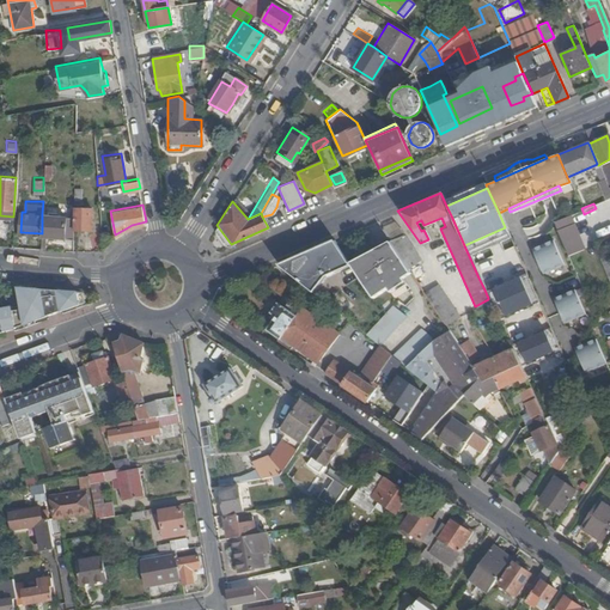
[(93,206),(74,206),(74,213),(74,227),(92,227),(93,206)]
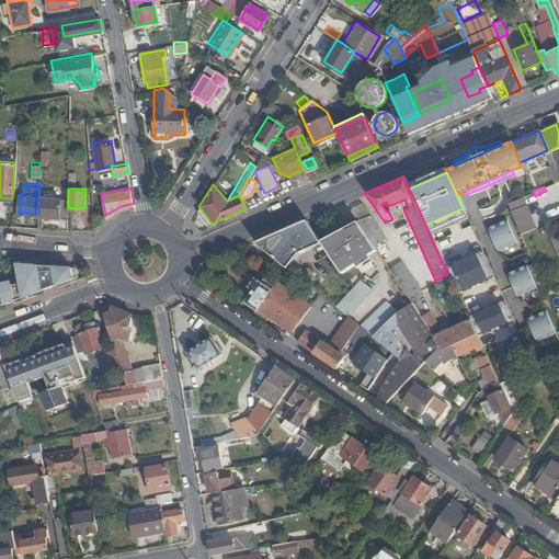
[(68,208),(68,195),(38,195),(38,214),(37,226),(43,227),(44,214),(68,215),(68,208)]
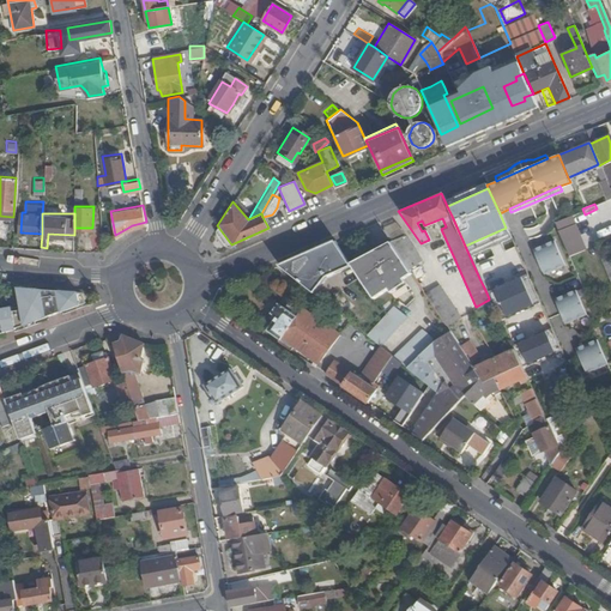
[(569,259),(572,266),(582,261),(578,249),(582,247),(572,223),(568,225),(564,217),(552,222),(569,259)]
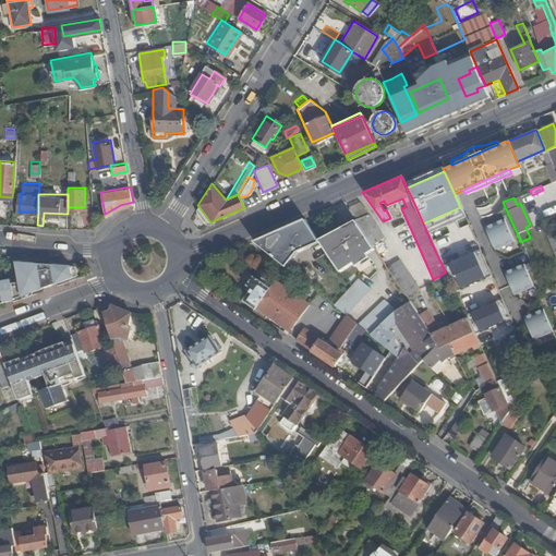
[(366,214),(353,219),(371,245),(383,237),(366,214)]
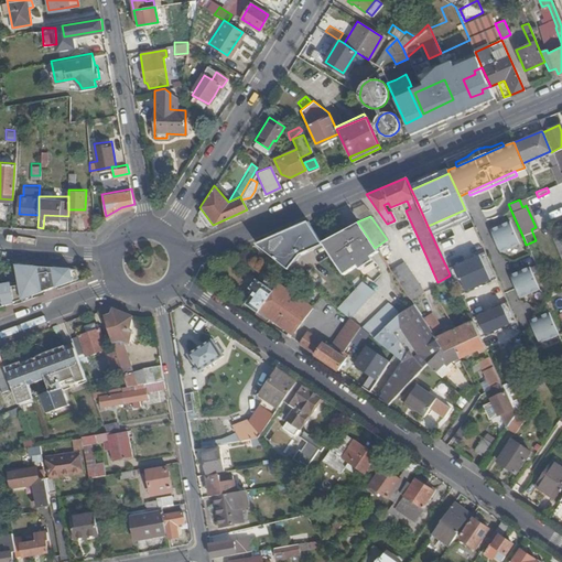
[(561,225),(561,216),(549,223),(552,230),(561,225)]
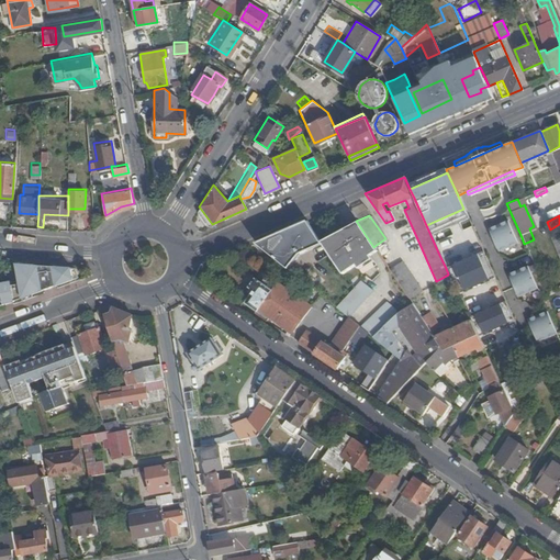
[(255,241),(286,267),(304,249),(320,242),(304,219),(255,241)]
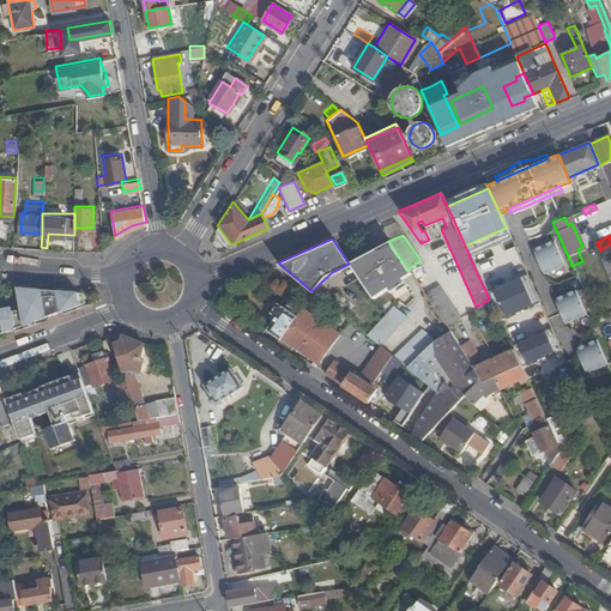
[(552,240),(531,248),(543,273),(563,264),(552,240)]
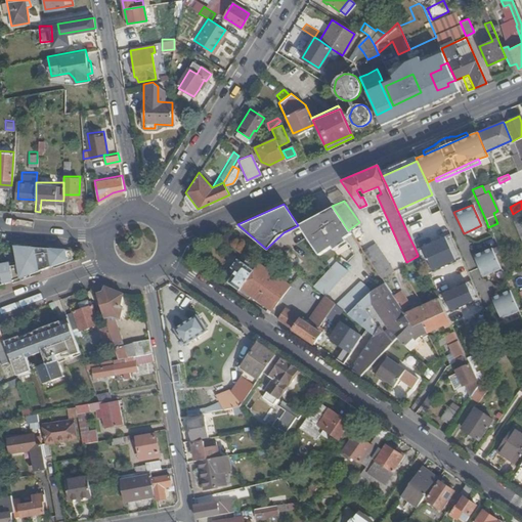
[(350,232),(348,230),(332,206),(298,225),(318,254),(330,246),(332,249),(345,241),(343,237),(350,232)]
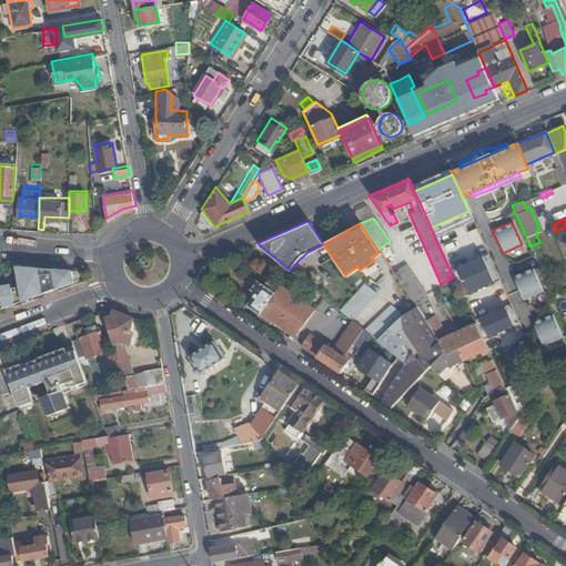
[(487,253),(450,269),(453,276),(464,295),(498,280),(487,253)]
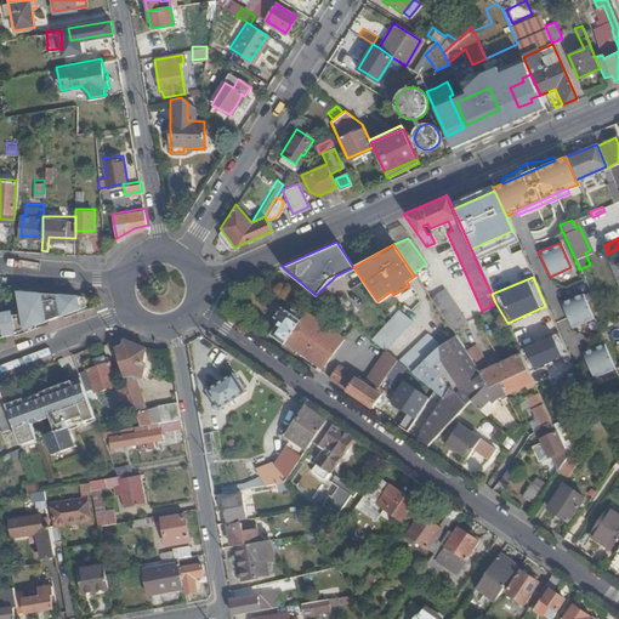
[(464,319),(442,287),(429,295),(429,296),(450,328),(464,319)]
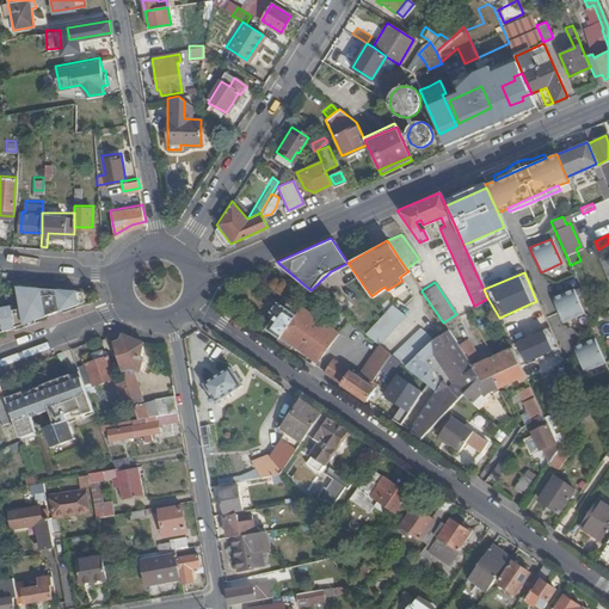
[(0,326),(91,296),(87,287),(12,283),(16,301),(0,303),(0,326)]
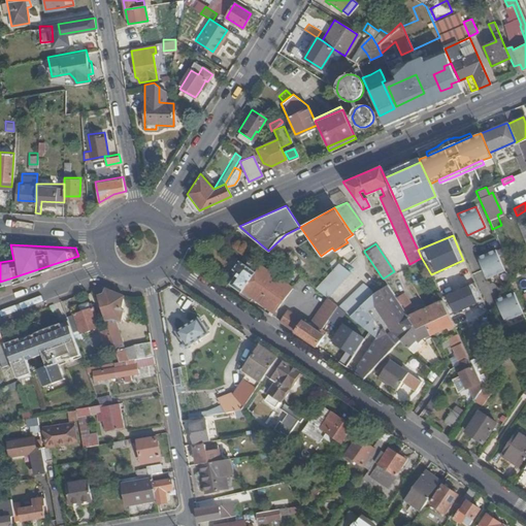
[(494,249),(477,257),(486,277),(503,270),(494,249)]
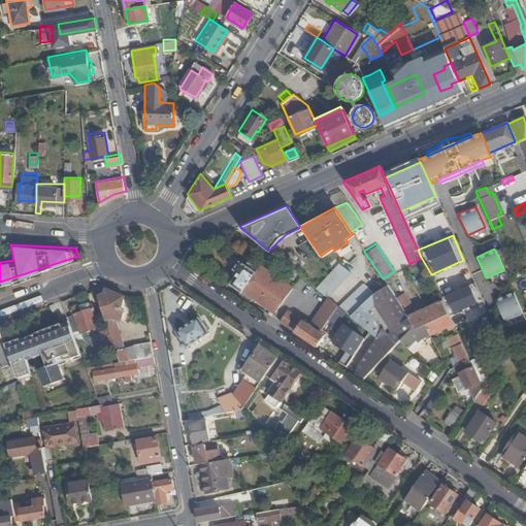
[(228,284),(239,292),(260,263),(251,255),(243,263),(238,260),(231,269),(236,273),(228,284)]
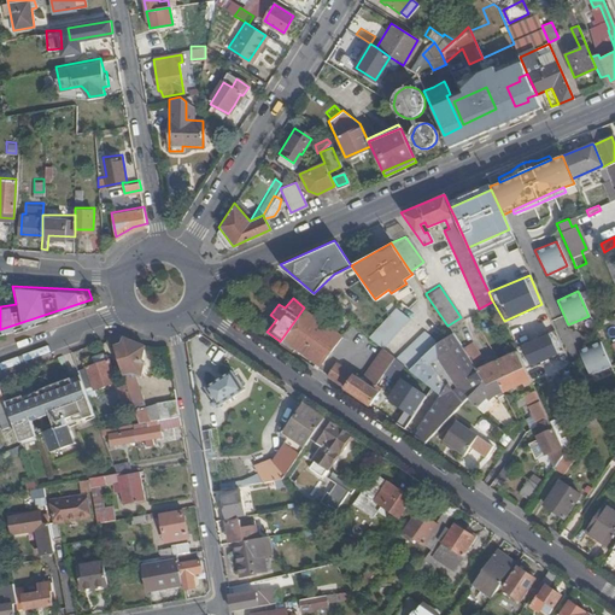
[(416,308),(399,323),(421,347),(438,331),(431,322),(437,316),(425,303),(417,309),(416,308)]
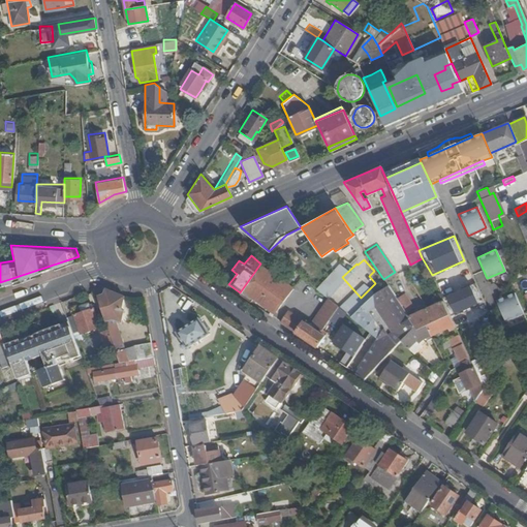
[(270,261),(267,267),(278,276),(280,272),(282,270),(270,261)]
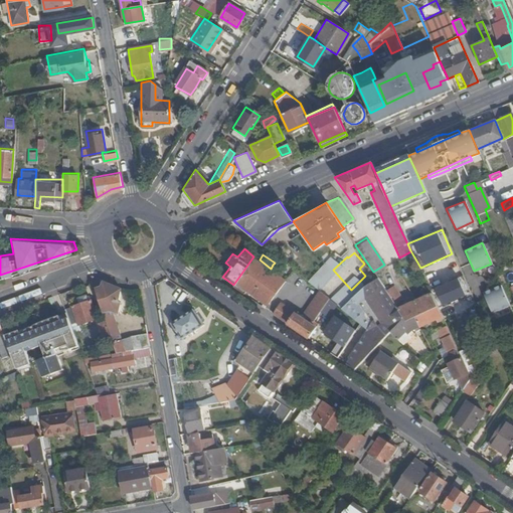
[(262,306),(265,308),(285,279),(271,269),(260,260),(253,257),(233,285),(232,286),(239,291),(241,288),(264,303),(262,306)]
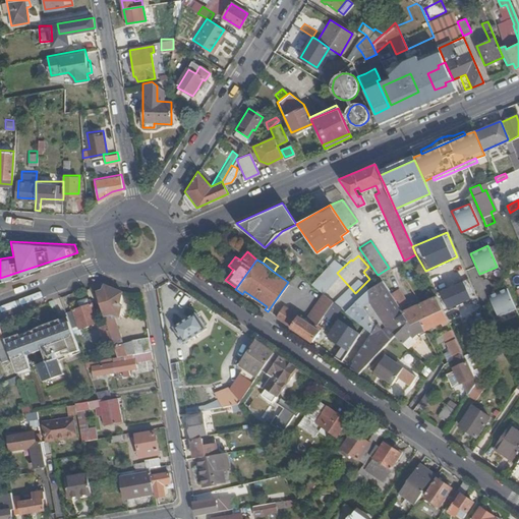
[(330,274),(323,268),(309,283),(316,289),(330,274)]
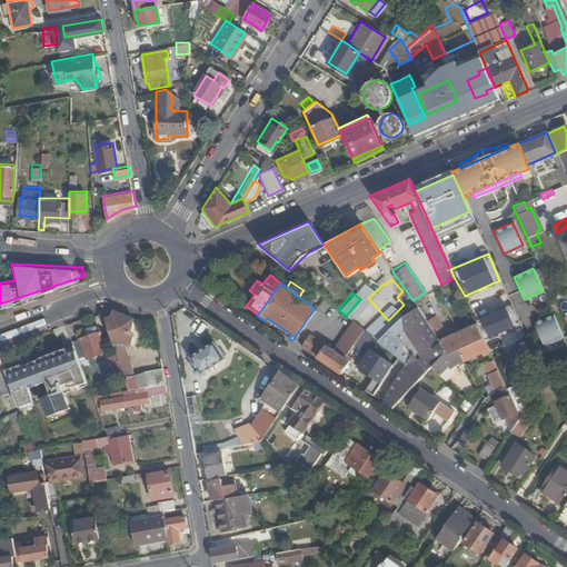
[(510,304),(475,319),(484,339),(519,324),(510,304)]
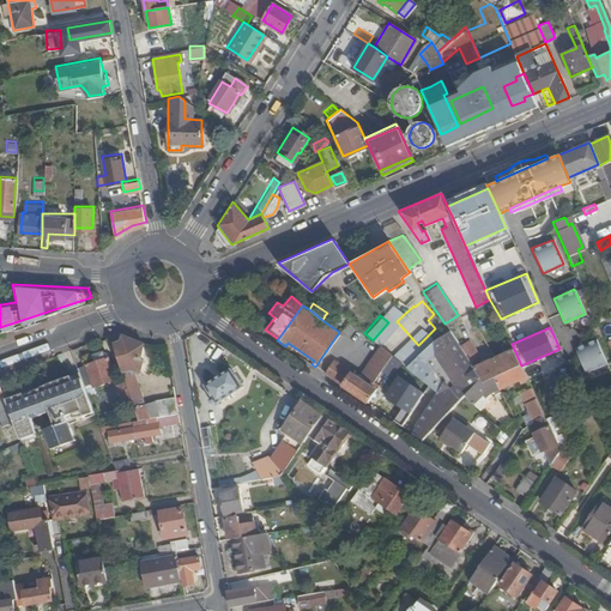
[(464,393),(481,376),(473,366),(448,330),(429,344),(405,367),(428,385),(437,393),(419,415),(421,416),(413,425),(415,425),(411,431),(421,439),(464,393)]
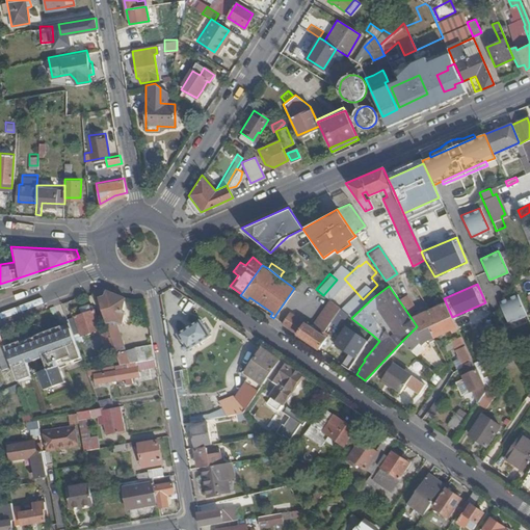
[(118,311),(123,297),(116,296),(100,288),(95,290),(107,330),(113,349),(114,352),(122,350),(120,342),(112,321),(118,322),(123,312),(118,311)]
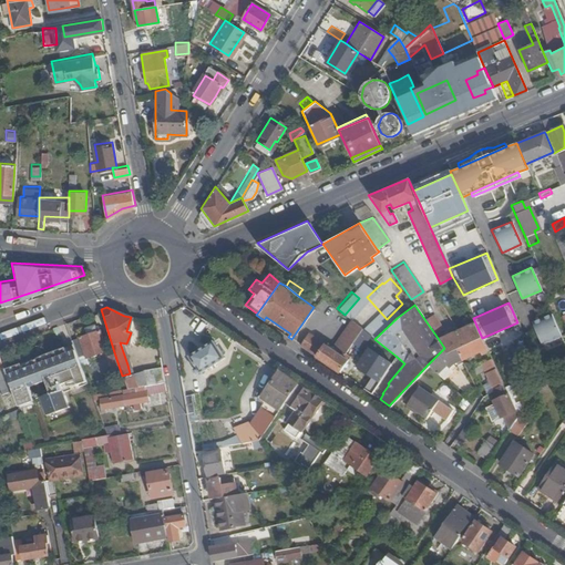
[(551,314),(531,321),(542,345),(561,336),(551,314)]
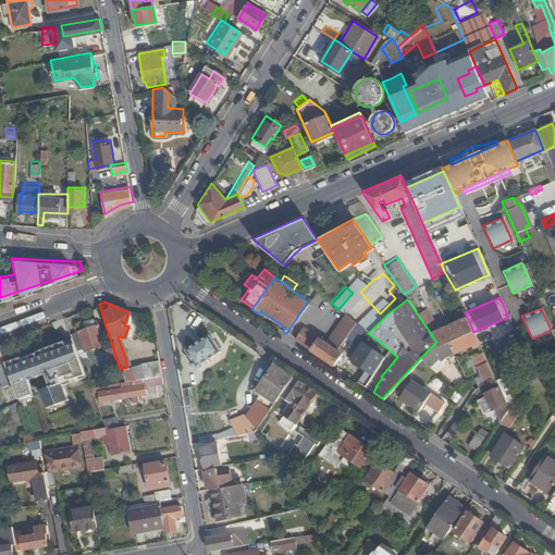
[(336,348),(341,342),(355,322),(343,313),(324,341),(336,348)]
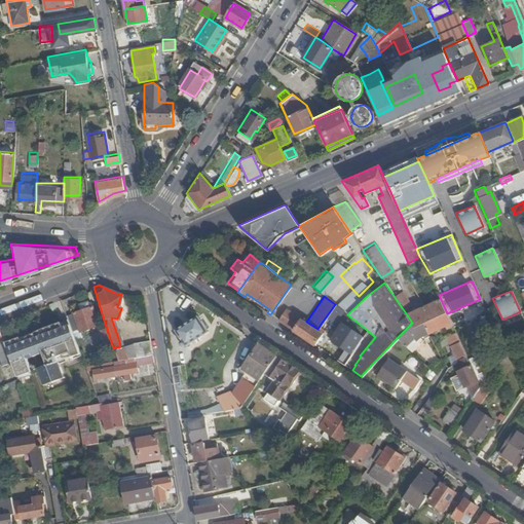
[(439,298),(406,313),(412,323),(413,325),(422,322),(445,311),(439,298)]
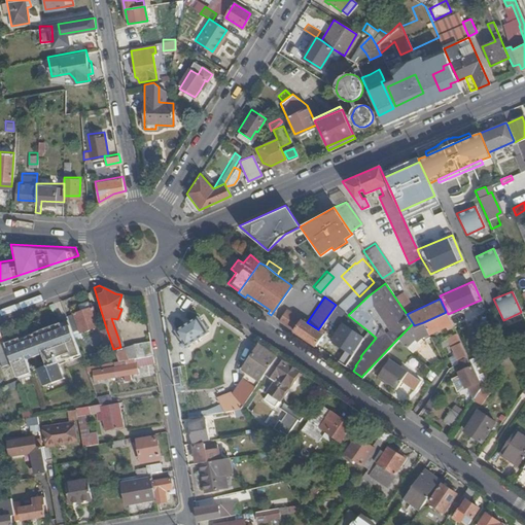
[(72,312),(76,326),(77,330),(97,324),(91,307),(89,307),(86,301),(77,304),(79,310),(72,312)]
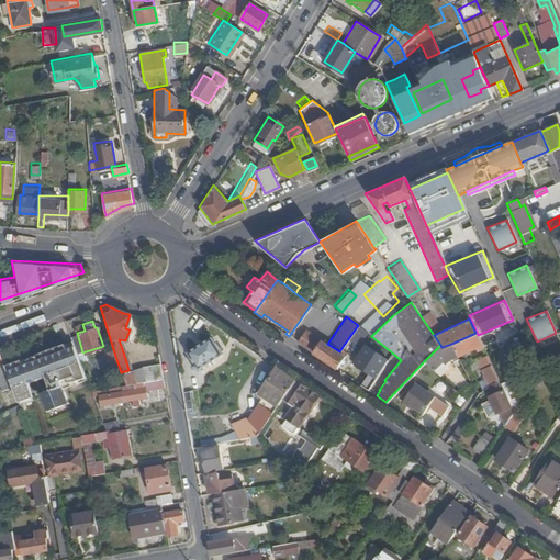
[(350,349),(364,329),(358,325),(344,345),(350,349)]
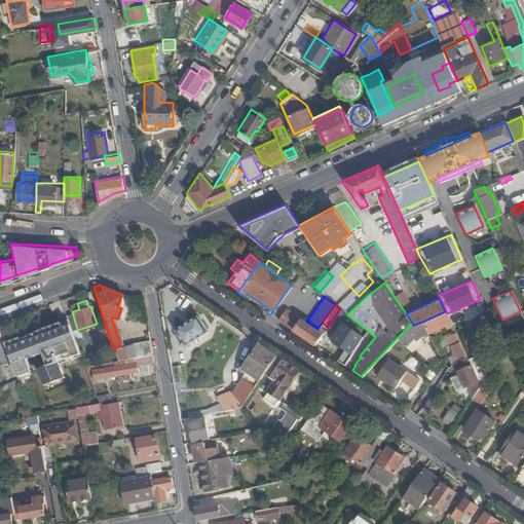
[(72,311),(65,313),(66,317),(68,321),(70,328),(76,326),(72,311)]
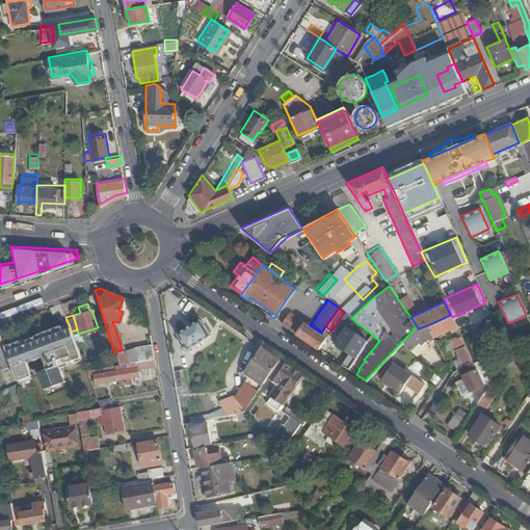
[(427,325),(433,337),(455,326),(450,315),(427,325)]
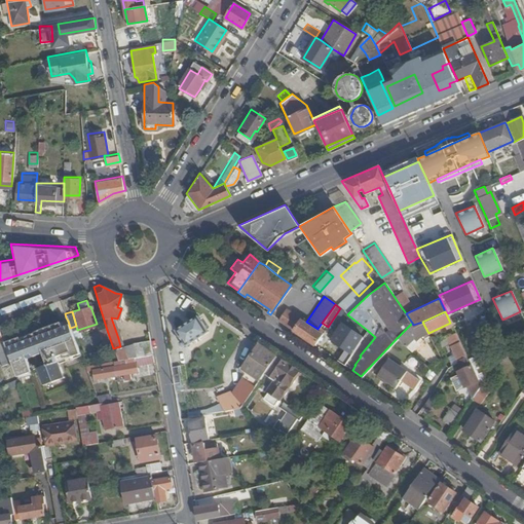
[(185,342),(204,330),(195,317),(177,330),(185,342)]
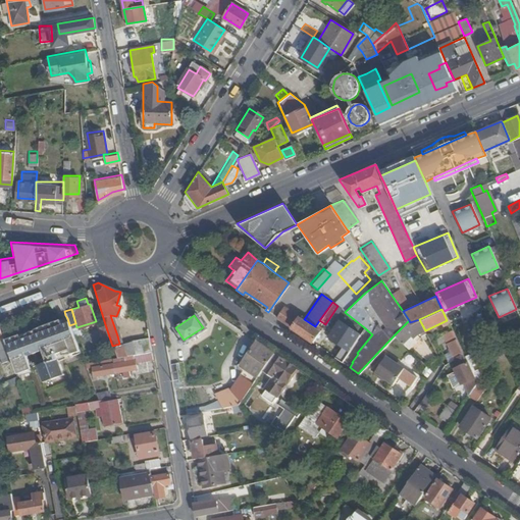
[(290,326),(312,342),(319,329),(315,326),(304,319),(298,315),(290,326)]
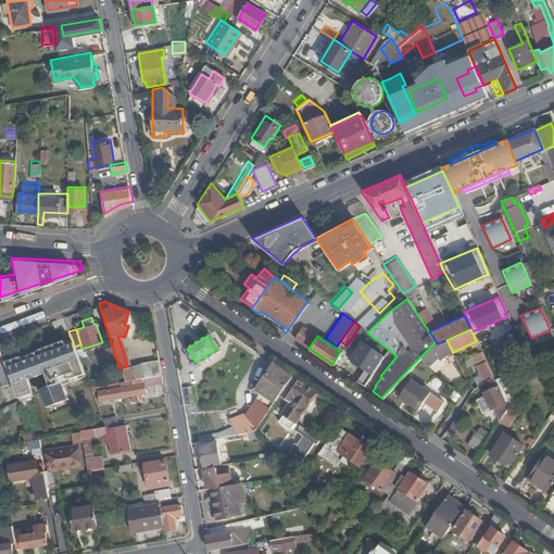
[(3,361),(10,379),(11,382),(16,394),(17,398),(32,392),(29,387),(26,378),(34,376),(37,383),(40,391),(46,405),(66,398),(61,382),(84,374),(74,347),(72,339),(64,342),(62,339),(47,344),(36,350),(26,355),(27,359),(21,361),(19,355),(3,361)]
